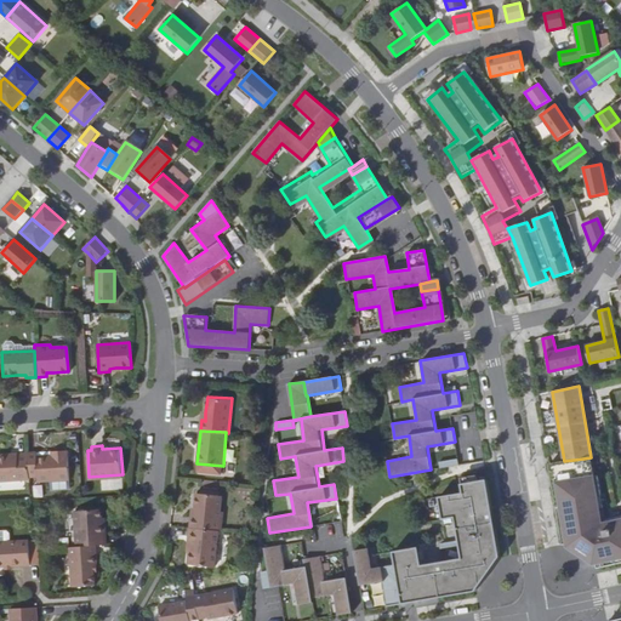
[(36,450),(27,450),(29,476),(38,474),(39,479),(70,477),(69,448),(53,449),(53,454),(50,454),(36,455),(36,450)]
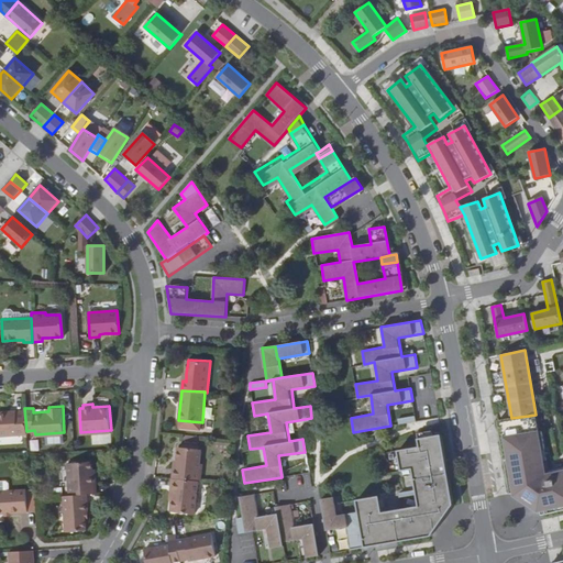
[(26,431),(24,408),(15,409),(15,410),(8,411),(8,409),(0,409),(0,433),(26,432),(26,431)]
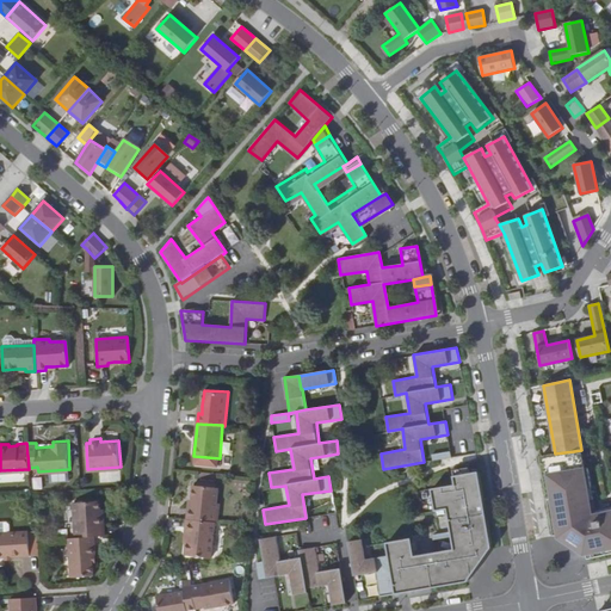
[(431,454),(432,461),(451,458),(450,451),(431,454)]
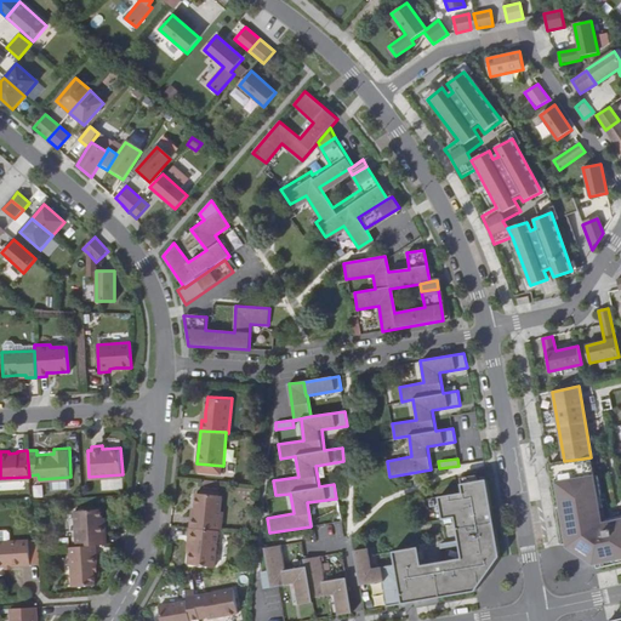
[(564,461),(550,463),(554,496),(559,495),(565,529),(560,530),(563,545),(568,543),(568,547),(576,546),(576,550),(587,557),(591,556),(593,564),(597,564),(598,568),(608,565),(608,560),(620,558),(620,516),(600,520),(599,508),(604,508),(598,476),(594,476),(593,468),(586,469),(584,459),(564,461)]
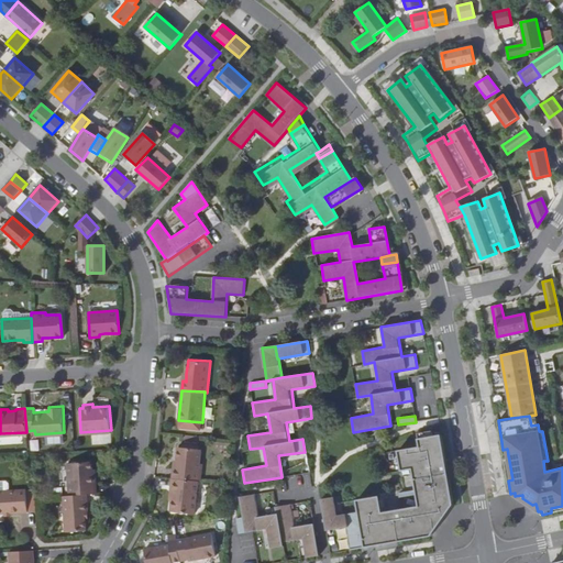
[(332,492),(320,494),(326,530),(346,527),(351,550),(431,537),(453,505),(450,482),(445,482),(442,464),(446,463),(441,434),(419,439),(420,446),(398,450),(401,471),(412,468),(418,501),(381,507),(378,490),(355,495),(357,507),(335,510),(332,492)]
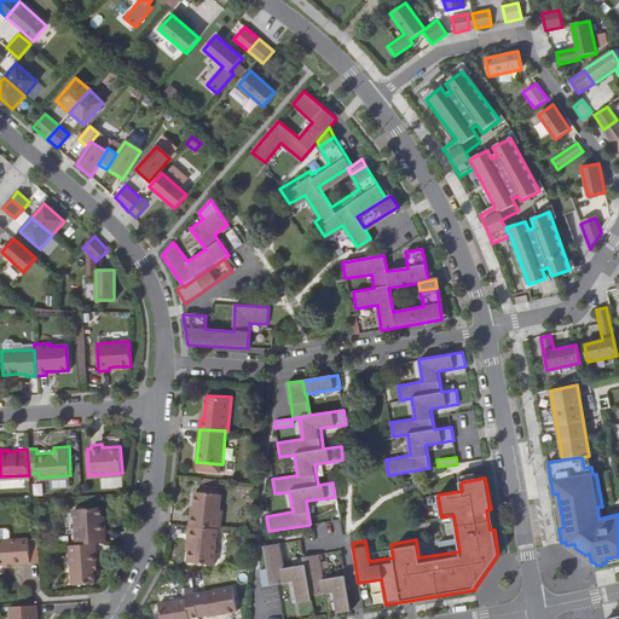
[(192,515),(191,527),(220,530),(227,530),(229,510),(225,510),(227,495),(197,492),(196,507),(195,515),(192,515)]
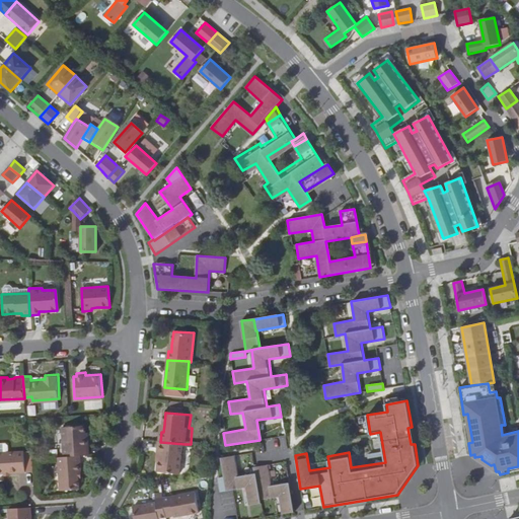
[(62,425),(64,455),(81,454),(89,454),(88,432),(84,432),(84,424),(62,425)]
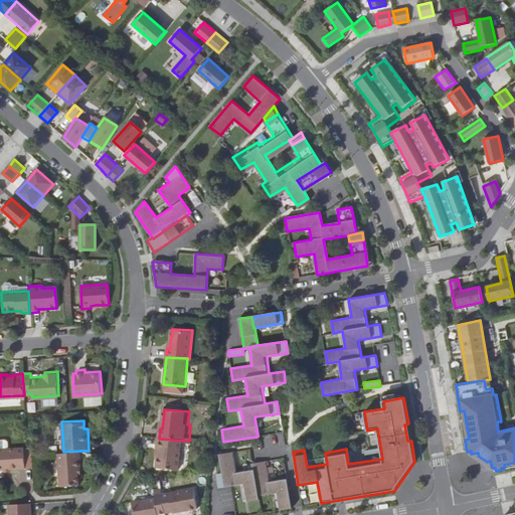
[(10,466),(25,465),(24,445),(7,446),(7,439),(4,437),(0,437),(0,466),(2,466),(10,466)]
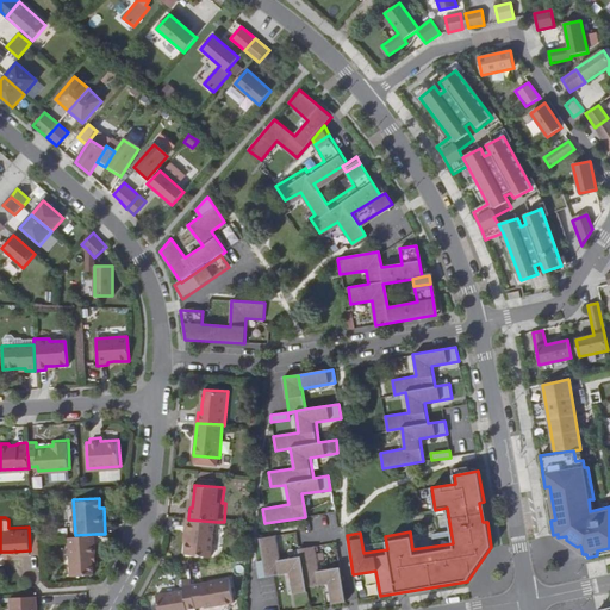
[(217,522),(188,520),(187,529),(190,529),(187,554),(213,556),(217,522)]
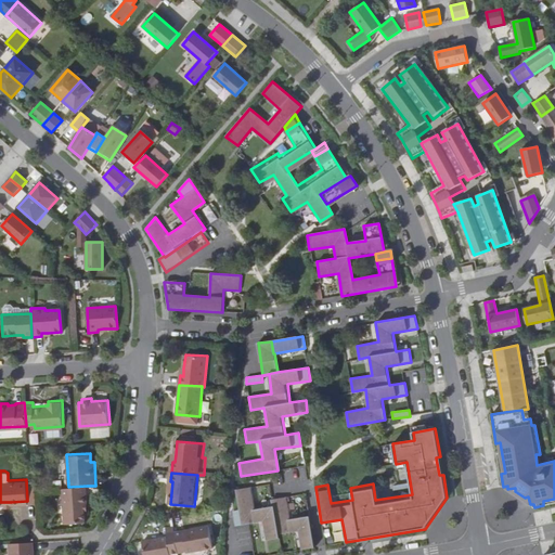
[(68,487),(63,488),(65,521),(85,520),(85,510),(84,502),(88,502),(87,486),(68,487)]
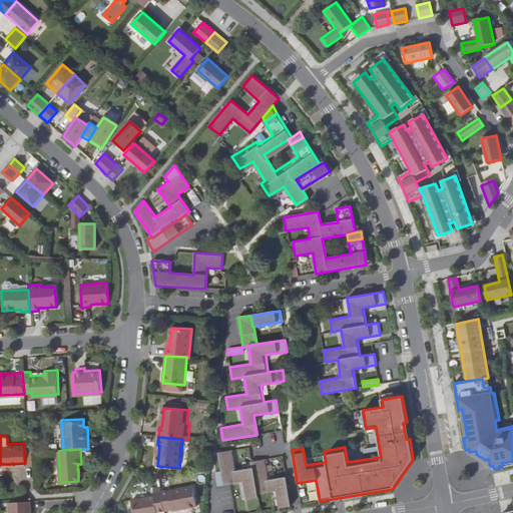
[(232,450),(217,452),(220,471),(214,472),(217,486),(243,482),(246,499),(259,497),(258,494),(277,491),(280,508),(291,506),(286,477),(269,480),(266,459),(251,461),(252,468),(235,470),(232,450)]
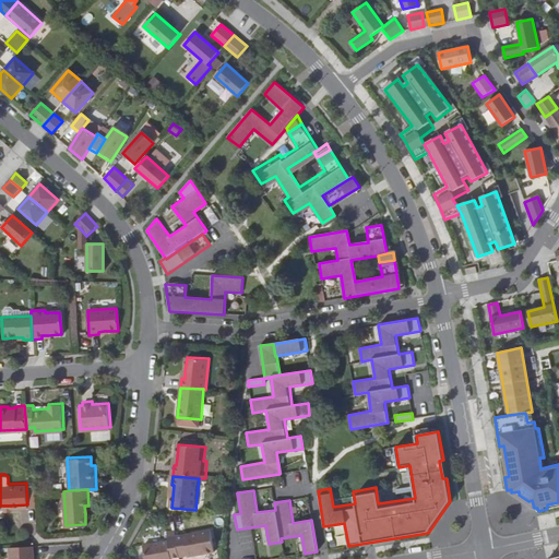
[(178,537),(181,558),(190,557),(191,558),(217,554),(213,531),(178,537)]
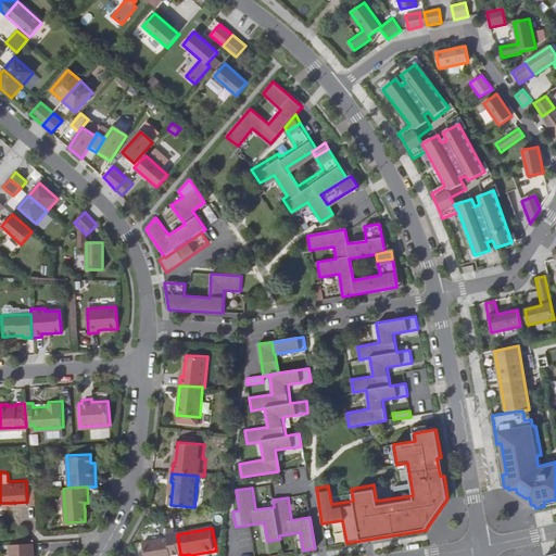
[(173,555),(169,539),(146,543),(147,555),(173,555)]
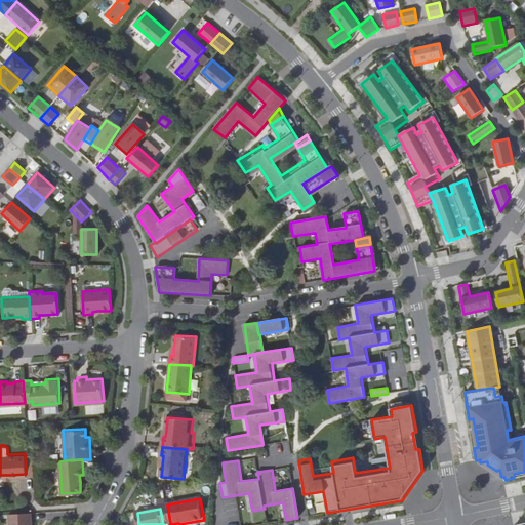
[(32,524),(32,512),(25,513),(8,514),(9,524),(32,524)]
